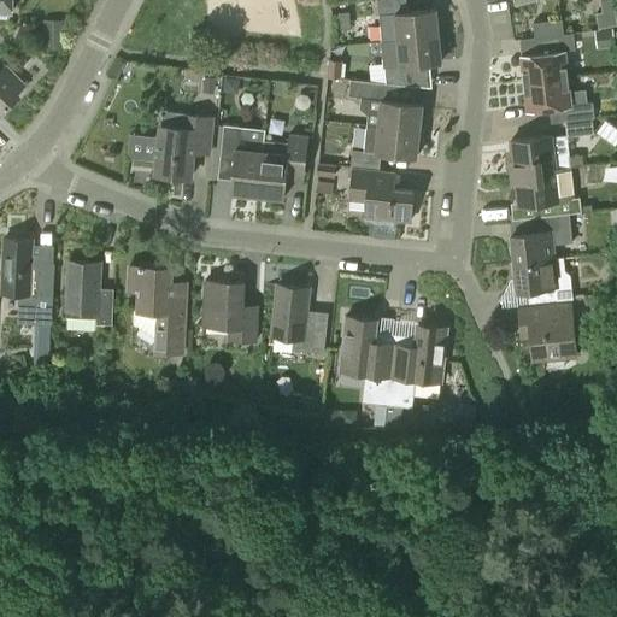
[(0,0),(0,16),(7,17),(7,12),(12,12),(12,0),(0,0)]
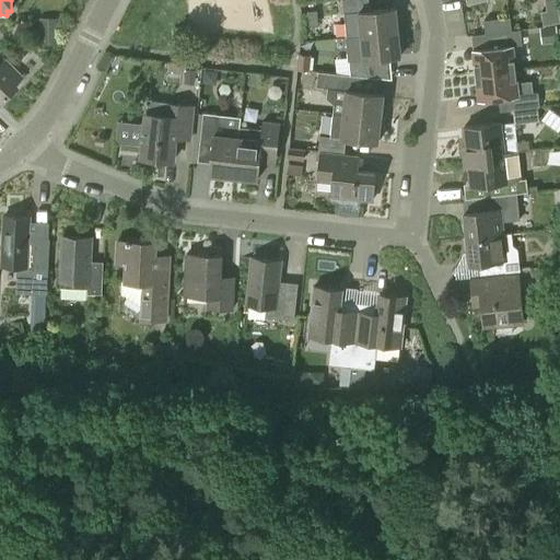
[(370,10),(368,0),(342,0),(345,13),(347,37),(361,35),(398,32),(396,8),(370,10)]
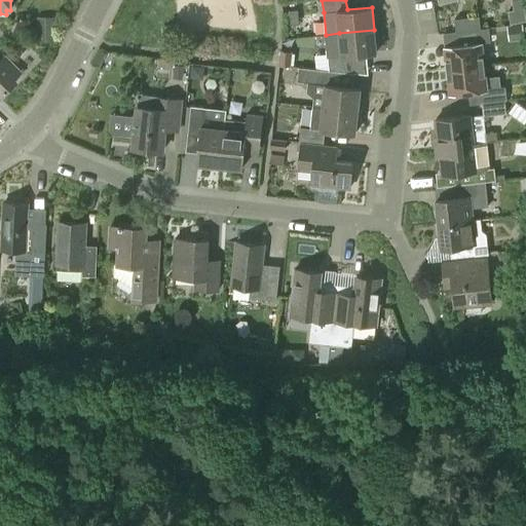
[(508,10),(511,24),(525,21),(525,19),(524,7),(514,9),(508,10)]
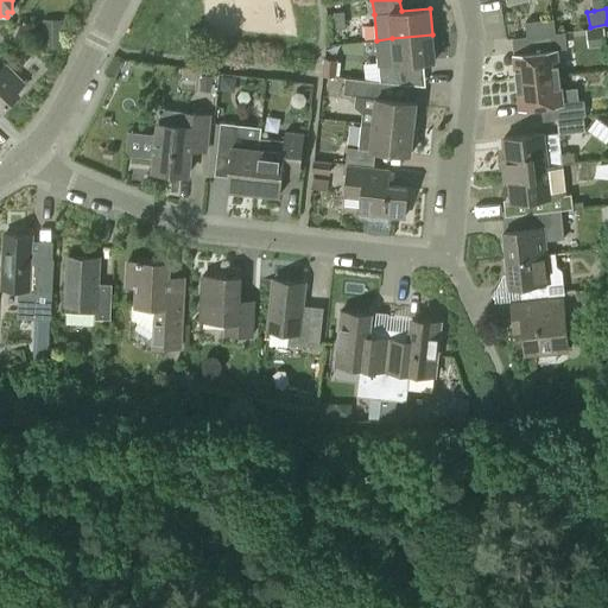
[(539,35),(556,32),(553,18),(525,21),(527,36),(539,35)]
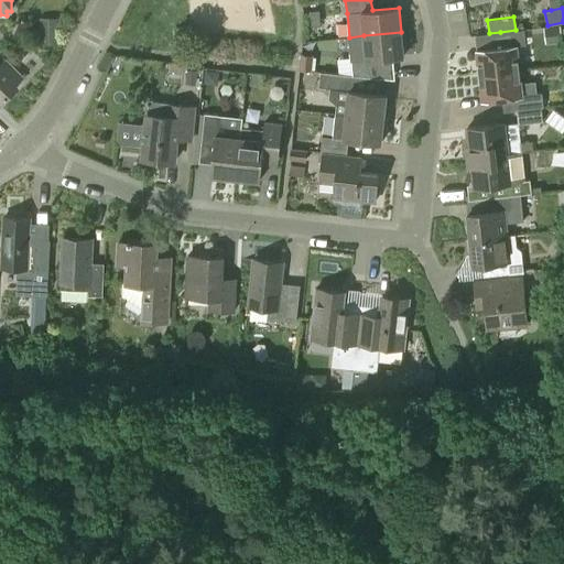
[(39,24),(39,41),(58,41),(58,24),(39,24)]
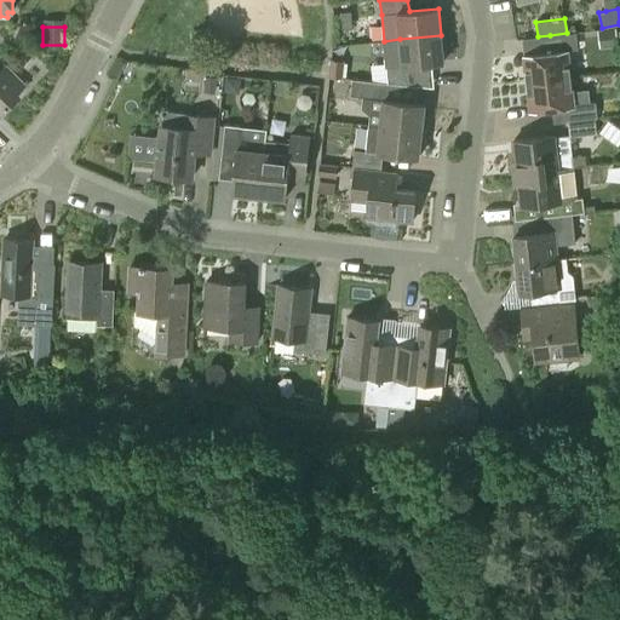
[(615,28),(603,29),(606,46),(618,45),(615,28)]
